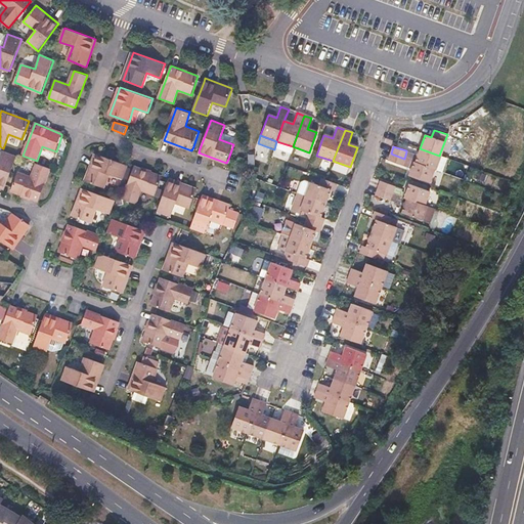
[(439,156),(420,148),(415,163),(433,169),(434,170),(439,156)]
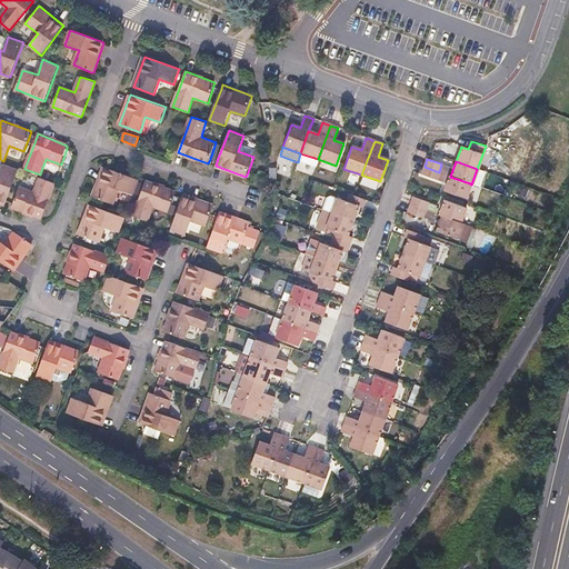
[(0,170),(0,202),(6,205),(7,201),(18,170),(2,163),(0,170)]
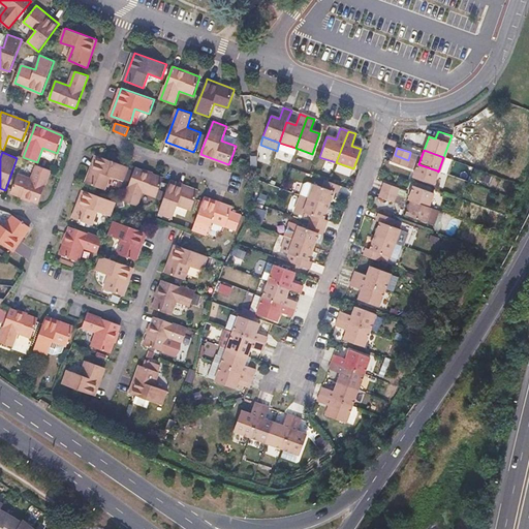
[(417,155),(410,153),(408,160),(415,163),(417,155)]
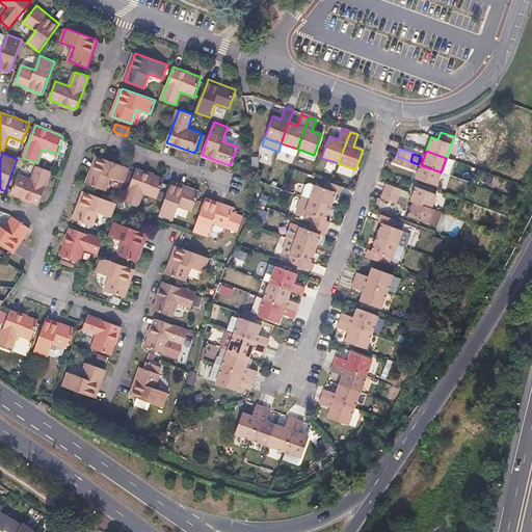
[(131,167),(97,156),(87,184),(90,185),(106,191),(111,177),(125,182),(130,168),(131,167)]
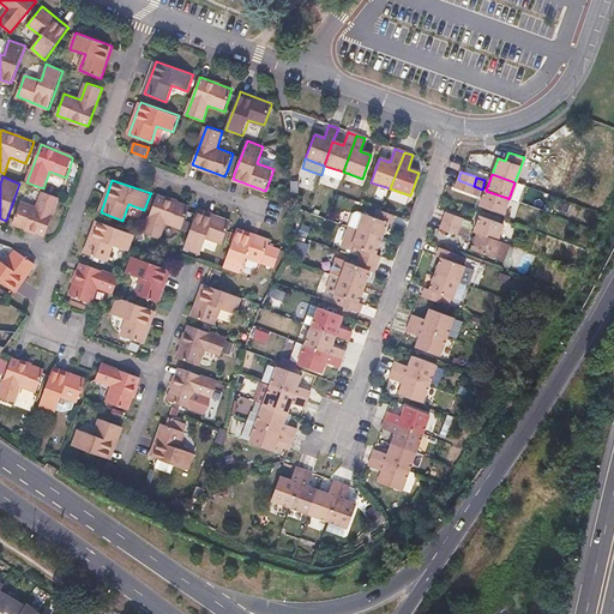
[(474,186),(458,180),(455,190),(470,194),(474,186)]
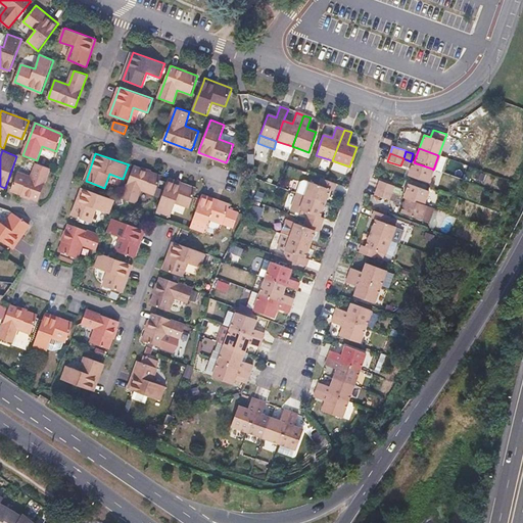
[(438,155),(433,170),(442,173),(447,158),(438,155)]
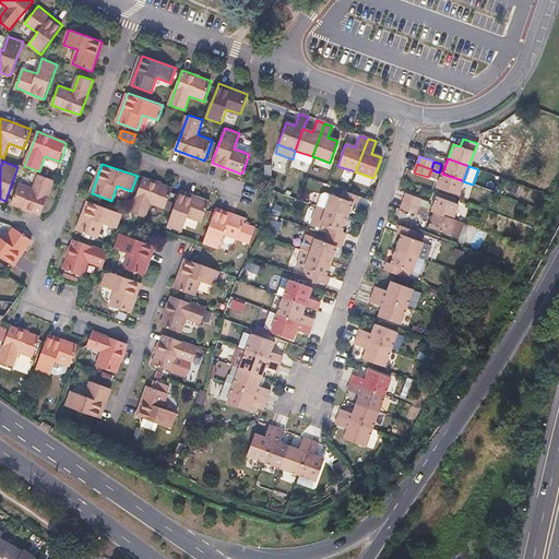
[(441,173),(436,188),(456,194),(462,180),(442,174),(441,173)]
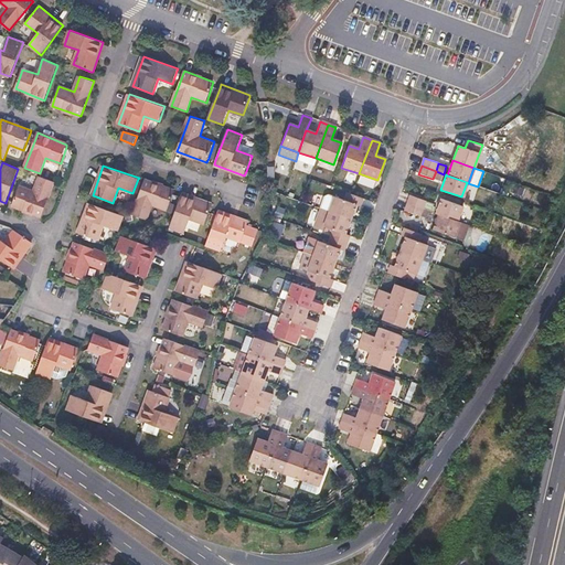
[(35,192),(19,187),(13,202),(12,206),(42,216),(55,182),(41,177),(35,192)]
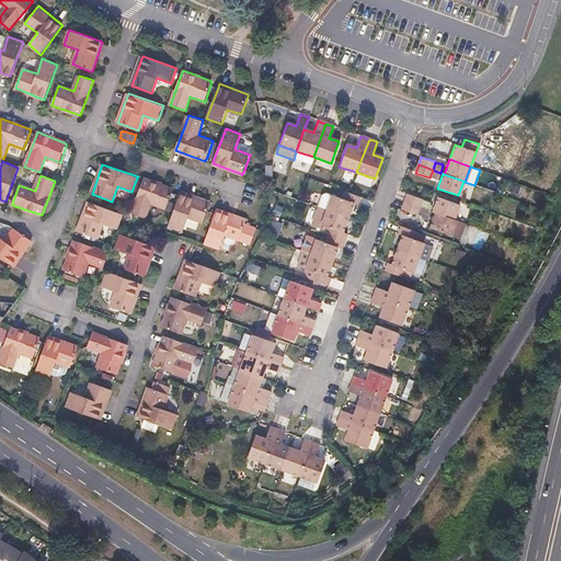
[(144,178),(144,180),(132,213),(148,218),(152,203),(167,208),(172,192),(174,189),(144,178)]
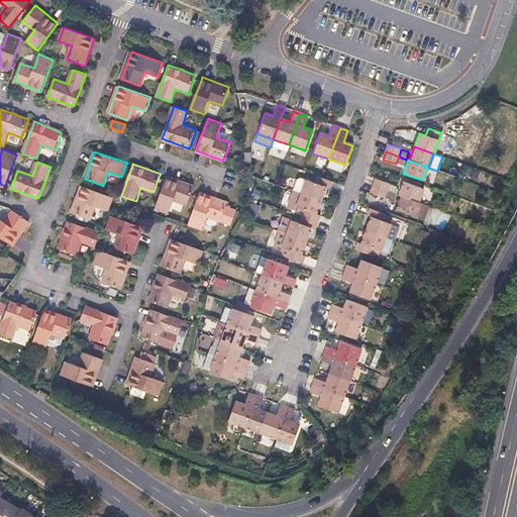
[(315,184),(305,180),(301,193),(320,200),(325,187),(328,188),(331,181),(322,178),(317,176),(315,184)]
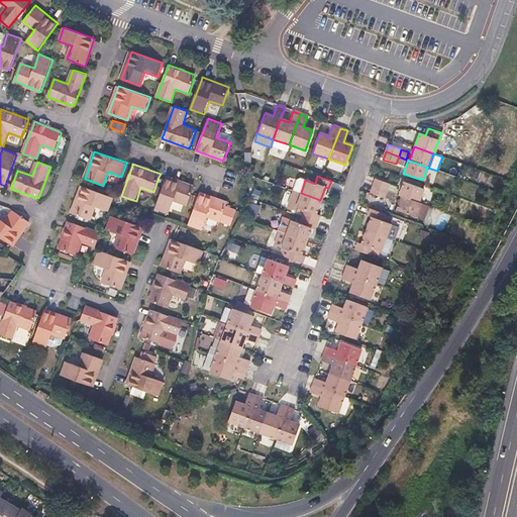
[(168,177),(166,180),(156,208),(170,213),(176,200),(188,205),(192,194),(195,186),(168,177)]
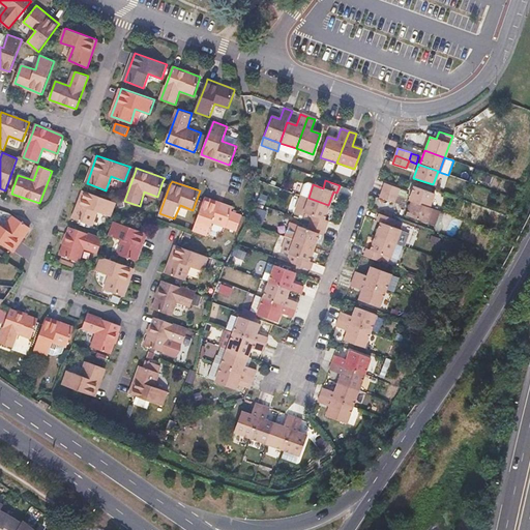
[(304,184),(300,196),(308,198),(313,184),(306,182),(304,184)]
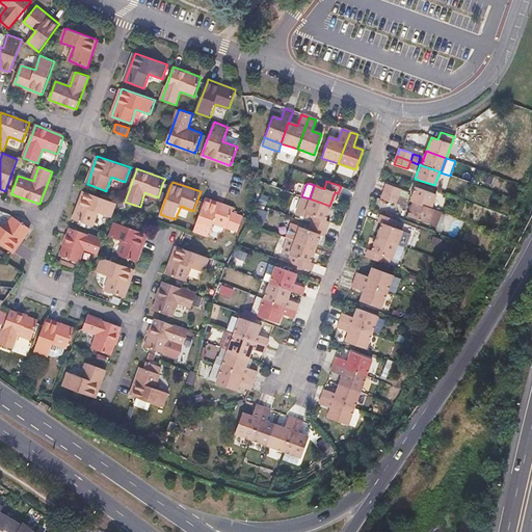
[(387,185),(383,191),(397,196),(406,200),(407,197),(408,194),(406,194),(406,192),(387,185)]
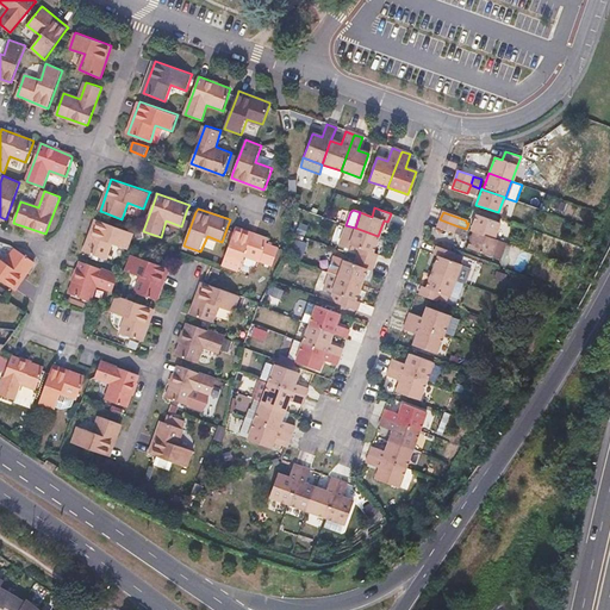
[(499,224),(475,216),(471,231),(473,231),(493,240),(499,224)]
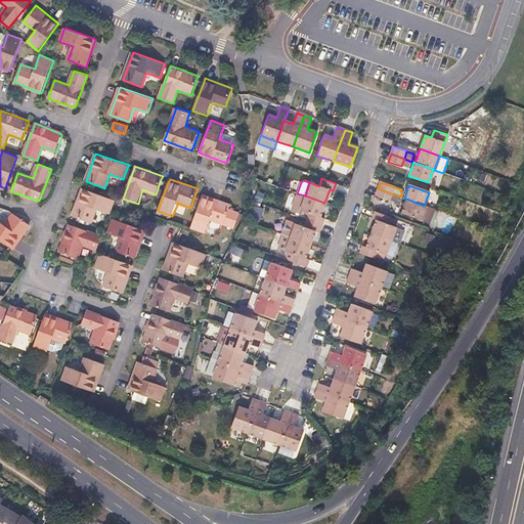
[(86,189),(83,188),(73,216),(77,217),(92,223),(97,209),(111,214),(115,200),(86,189)]
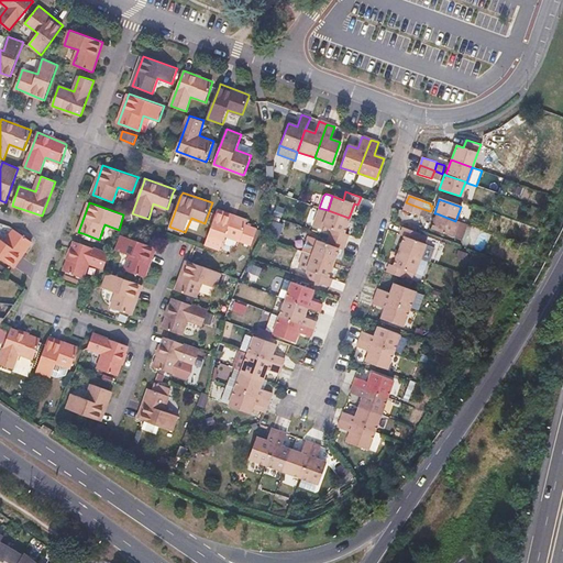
[(406,202),(403,211),(407,212),(416,216),(418,217),(420,208),(406,202)]
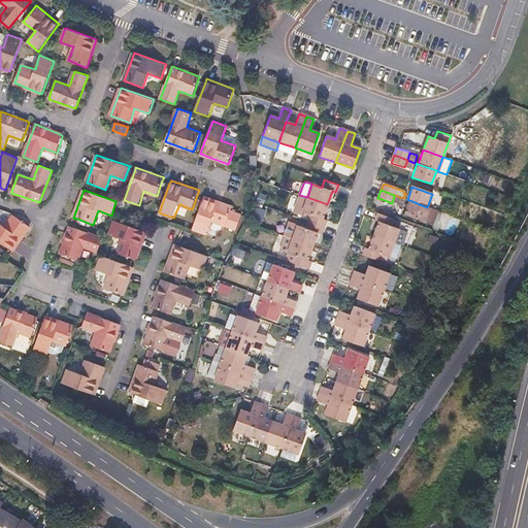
[(327,204),(307,197),(299,195),(294,209),(294,211),(295,212),(302,216),(303,211),(311,215),(308,222),(323,227),(326,220),(322,219),(327,204)]
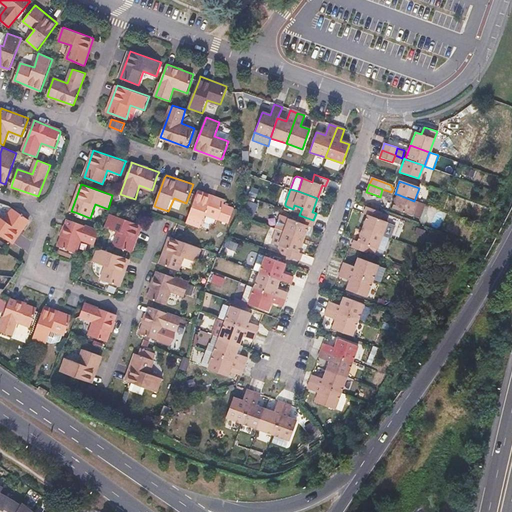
[(391,192),(382,189),(380,197),(394,202),(397,194),(395,194),(391,192)]
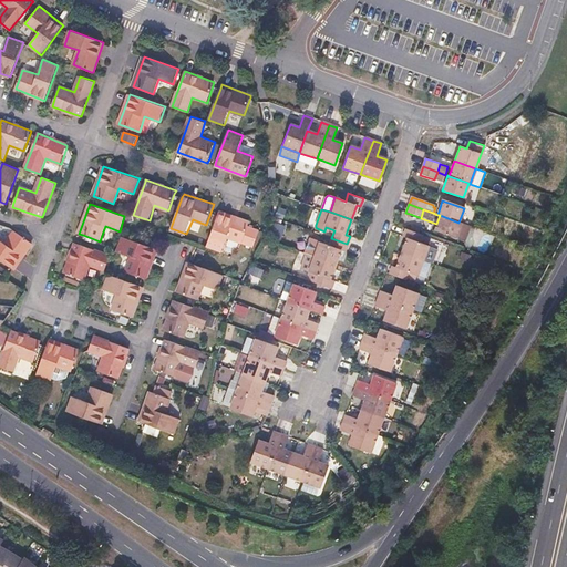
[(220,212),(219,215),(207,246),(223,251),(228,236),(243,241),(248,226),(249,222),(220,212)]
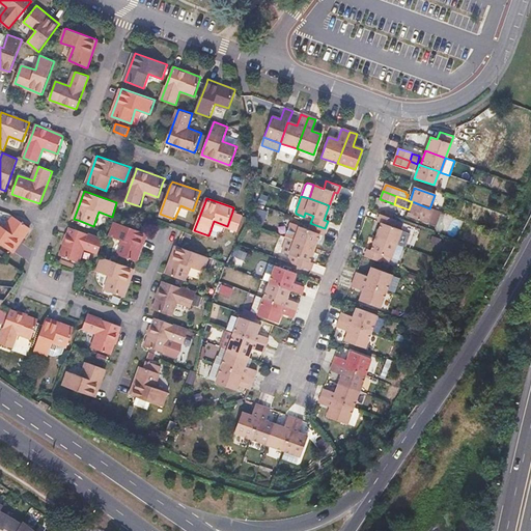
[(412,201),(409,210),(407,216),(435,226),(440,212),(429,208),(412,201)]
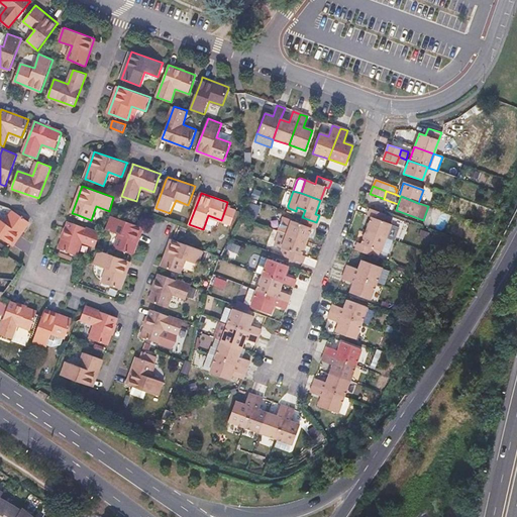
[(368,217),(371,218),(367,231),(387,238),(391,225),(382,222),(384,214),(371,209),(368,217)]
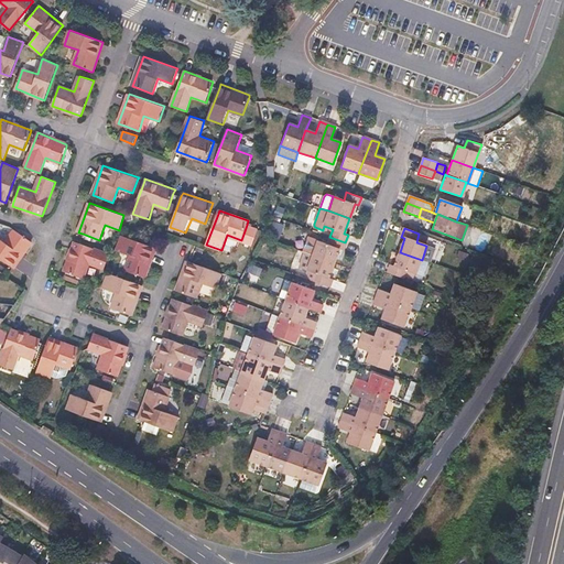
[(0,240),(0,259),(11,267),(13,269),(32,242),(17,232),(14,229),(4,243),(0,240)]
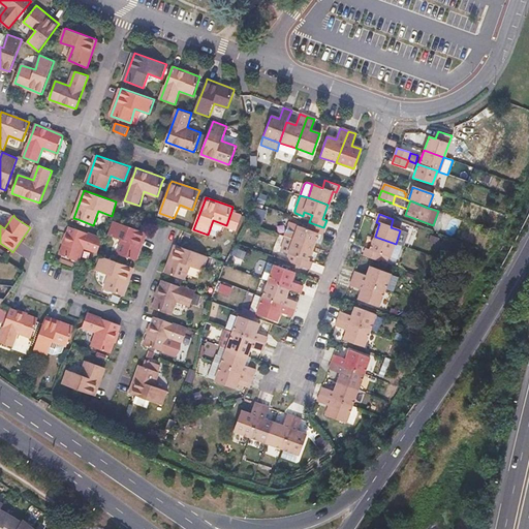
[(115,221),(110,235),(123,240),(118,253),(133,259),(136,260),(147,232),(144,230),(115,221)]
